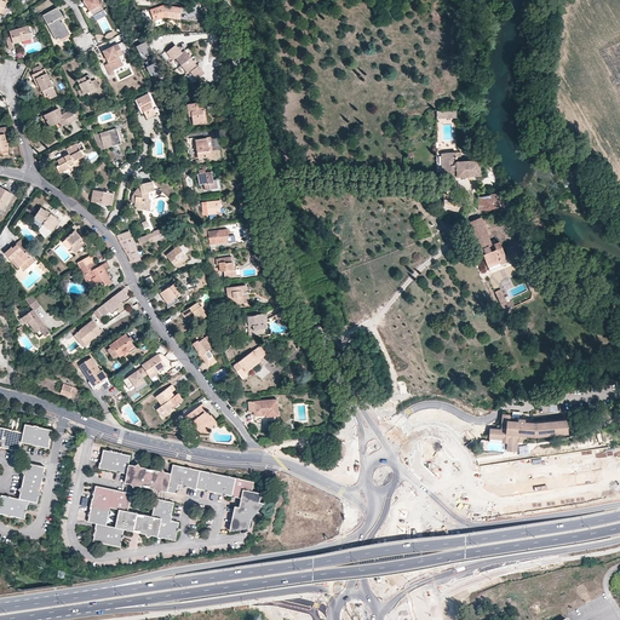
[(0,0),(0,12),(5,15),(7,9),(4,9),(6,3),(10,0),(12,3),(16,0),(0,0)]
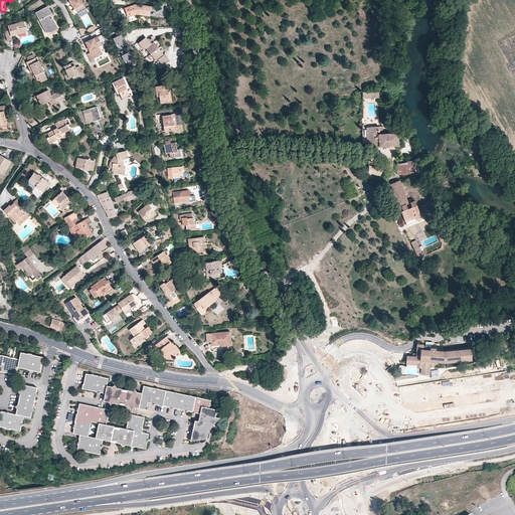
[(80,0),(69,0),(73,9),(74,9),(77,14),(86,9),(80,0)]
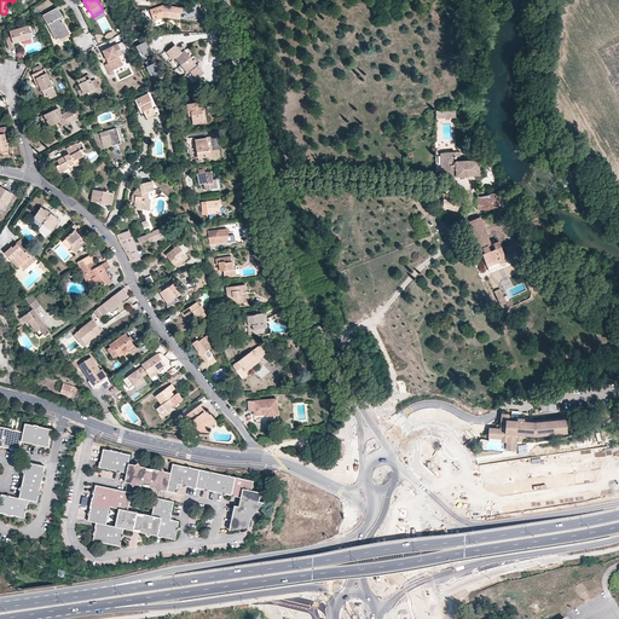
[(163,6),(150,10),(154,21),(165,17),(179,19),(180,9),(163,6)]
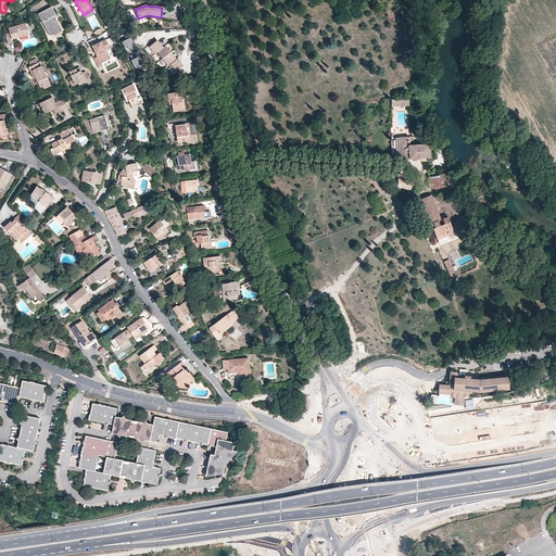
[(52,7),(39,14),(50,36),(62,30),(54,16),(55,15),(52,7)]
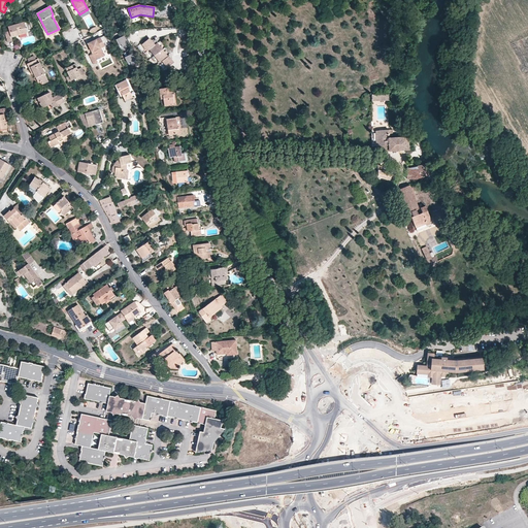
[(9,31),(5,32),(8,41),(12,40),(11,37),(27,33),(24,22),(8,27),(9,31)]
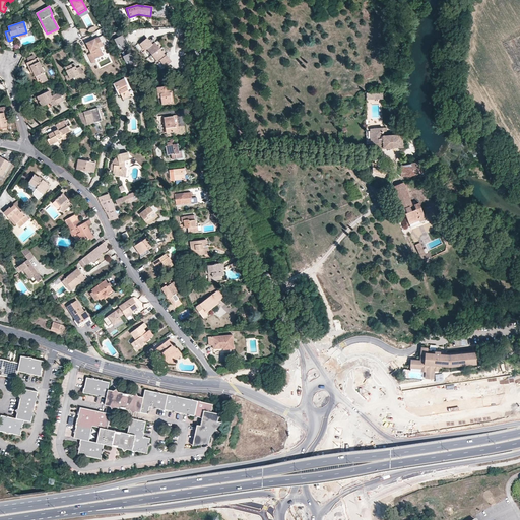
[(118,47),(125,44),(122,35),(114,39),(118,47)]
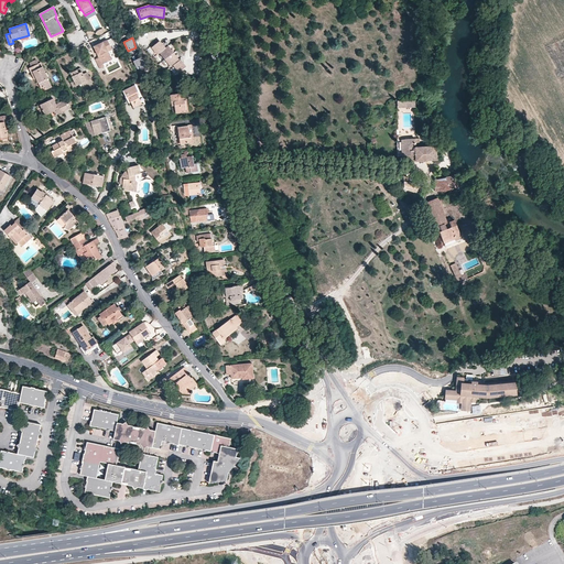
[(159,46),(163,44),(159,40),(150,47),(156,56),(160,53),(162,51),(159,46)]
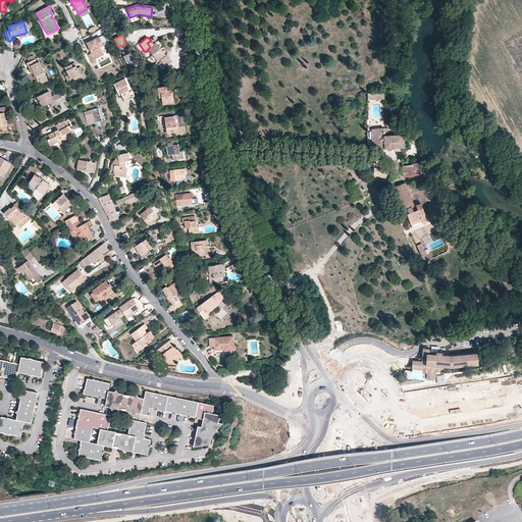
[(87,44),(92,54),(93,55),(89,57),(92,63),(95,62),(95,60),(103,56),(99,48),(103,46),(99,38),(87,44)]
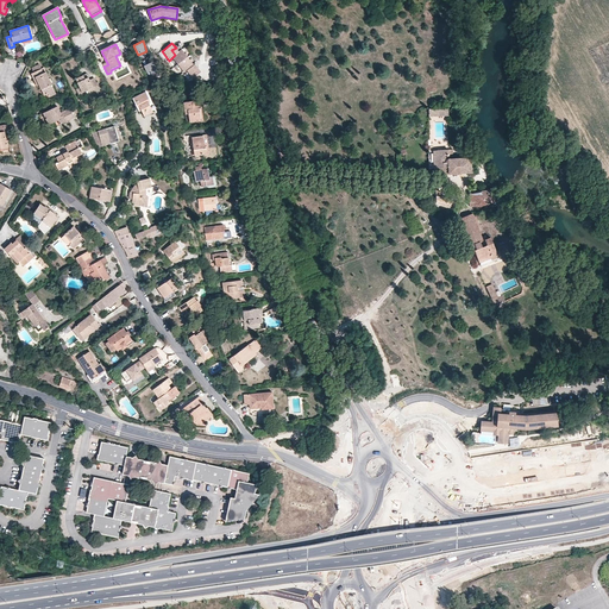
[(193,66),(179,46),(176,48),(171,50),(175,55),(173,57),(183,73),(186,70),(193,66)]
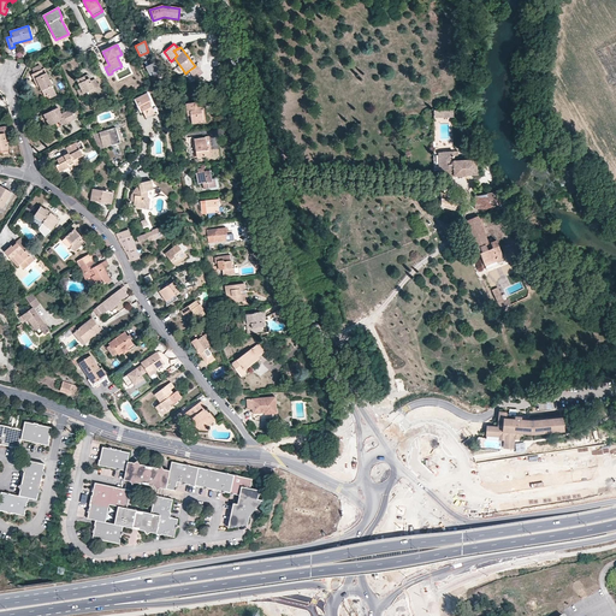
[(150,76),(158,71),(152,63),(144,67),(150,76)]
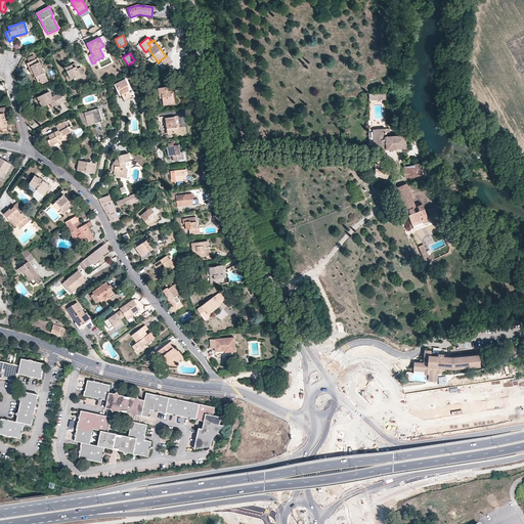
[(166,56),(160,60),(165,68),(173,62),(168,54),(166,56)]
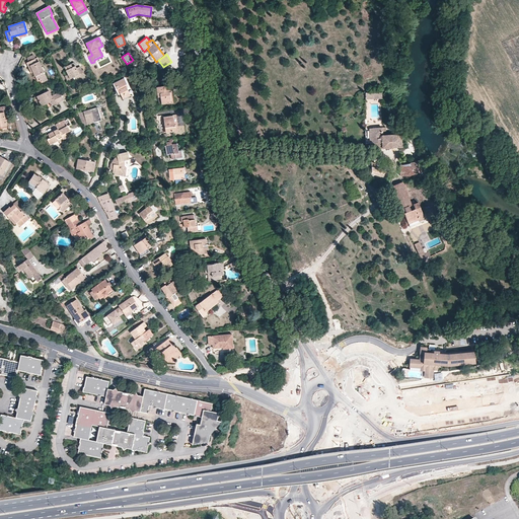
[(34,59),(28,62),(26,63),(30,73),(32,73),(36,81),(41,80),(42,83),(48,80),(39,62),(36,62),(34,59)]
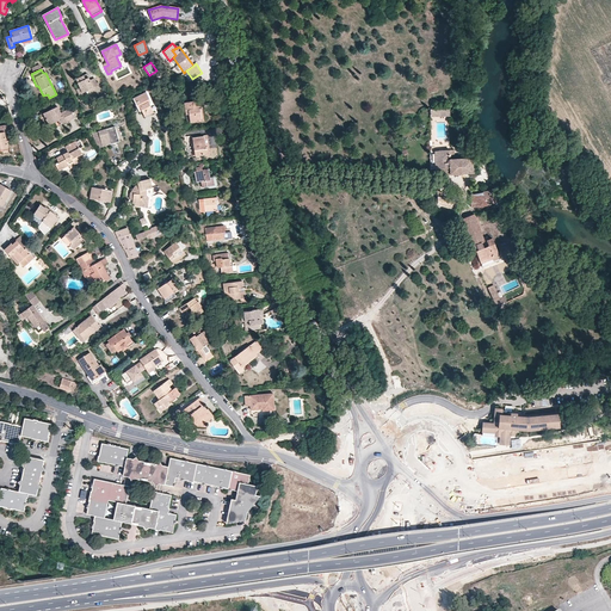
[(76,79),(80,88),(82,93),(97,86),(94,79),(90,81),(88,78),(84,80),(81,76),(76,79)]
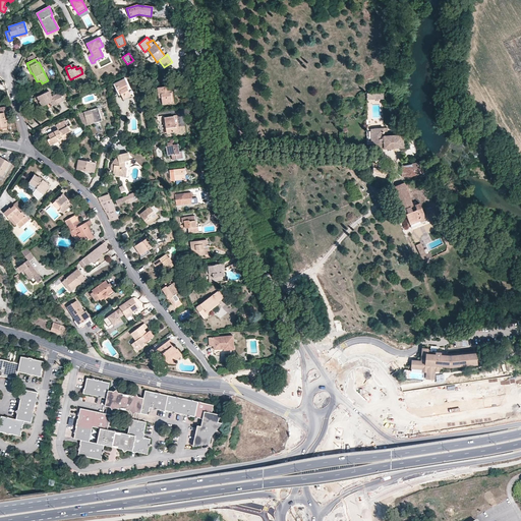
[(128,85),(125,78),(113,84),(117,92),(118,91),(121,95),(123,100),(130,96),(126,87),(128,85)]
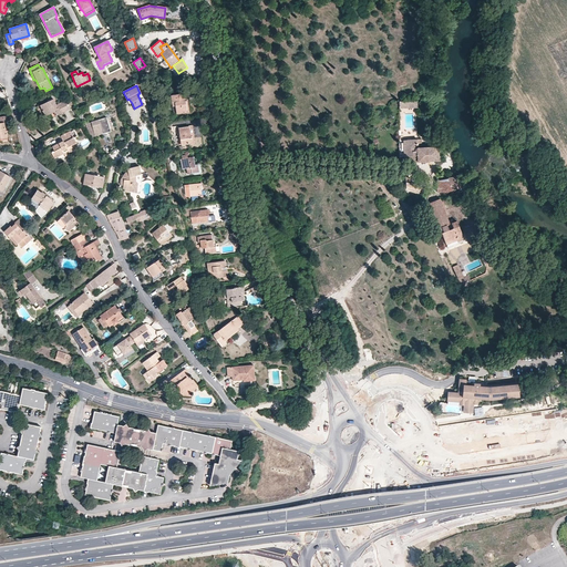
[(171,95),(173,103),(175,103),(175,107),(176,113),(186,112),(185,102),(186,101),(185,92),(178,93),(178,95),(171,95)]
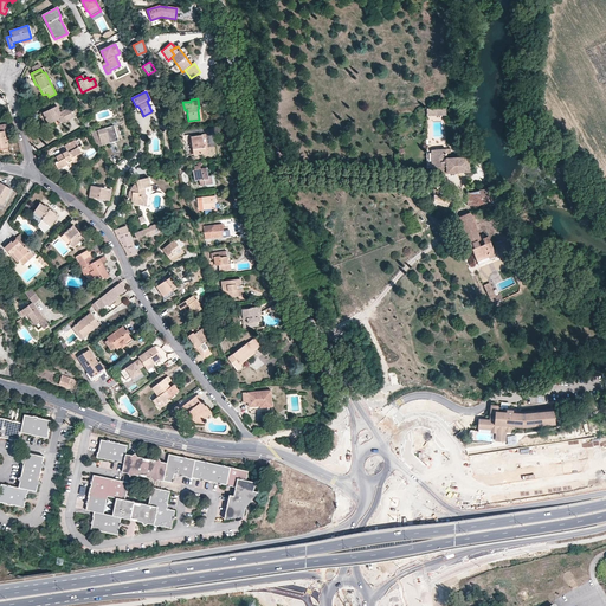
[(43,113),(49,124),(58,121),(59,124),(72,117),(69,109),(59,113),(56,107),(43,113)]
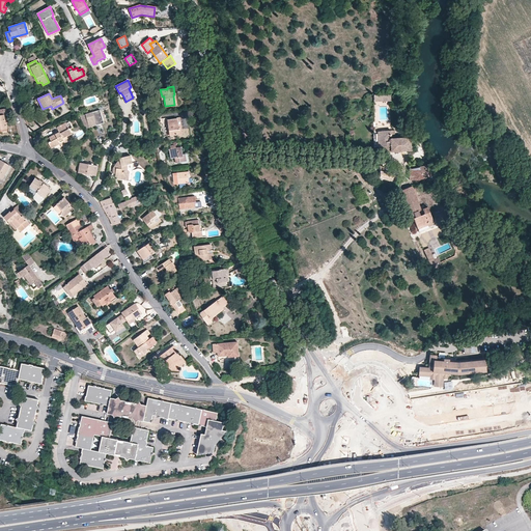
[(104,123),(101,111),(80,116),(84,127),(86,127),(86,129),(104,124),(104,123)]
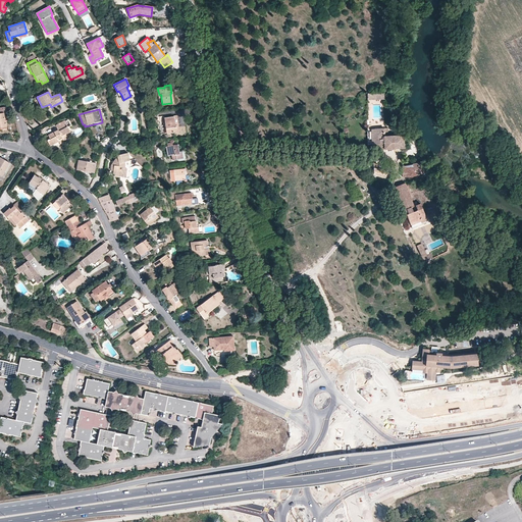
[(173,117),(165,118),(167,133),(177,132),(176,126),(174,126),(173,117)]
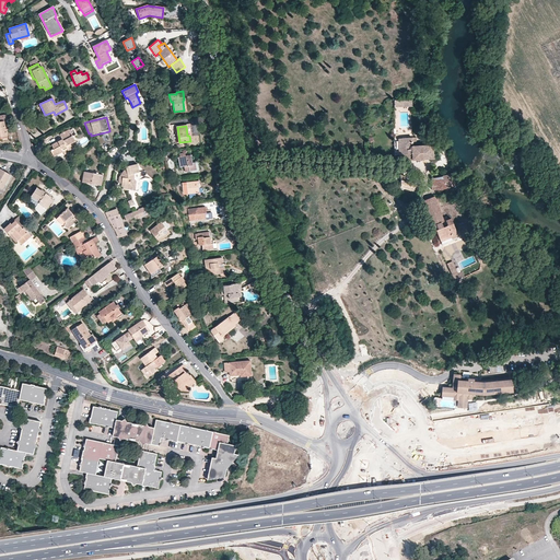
[(54,156),(62,151),(67,149),(69,152),(78,148),(71,135),(70,131),(69,130),(60,135),(62,140),(48,147),(54,156)]
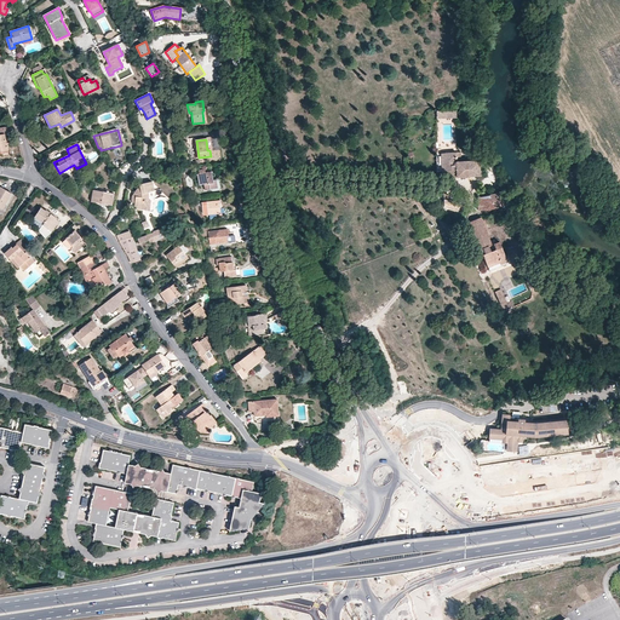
[(442,171),(442,178),(455,177),(480,176),(480,161),(457,162),(457,153),(441,154),(442,171)]
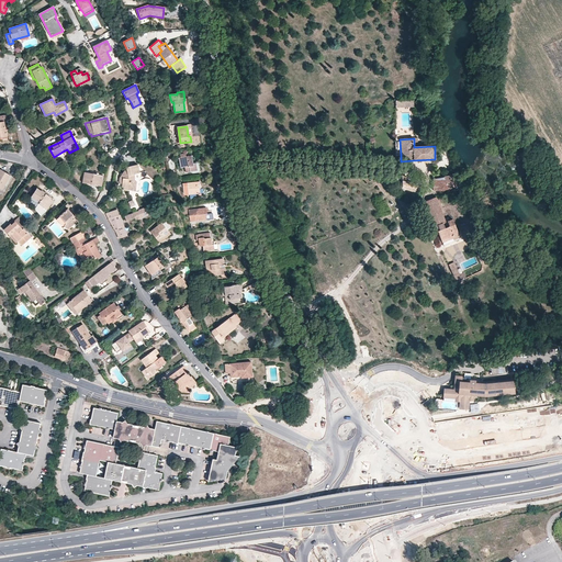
[(192,156),(179,158),(180,168),(184,167),(187,172),(197,170),(195,164),(193,164),(192,156)]
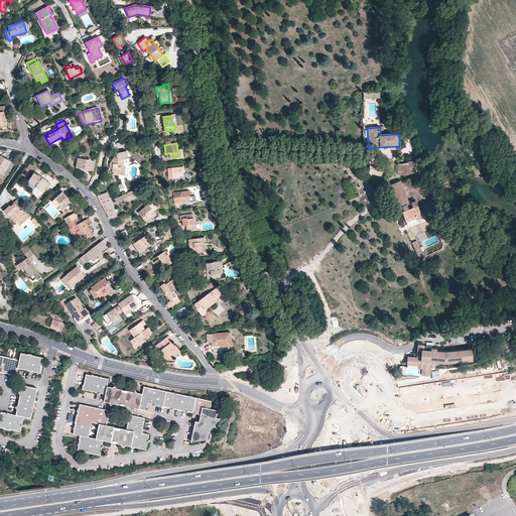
[(128,159),(127,157),(126,151),(116,153),(117,156),(114,157),(113,157),(115,163),(110,163),(109,168),(113,169),(112,174),(124,175),(125,166),(123,166),(123,160),(128,159)]
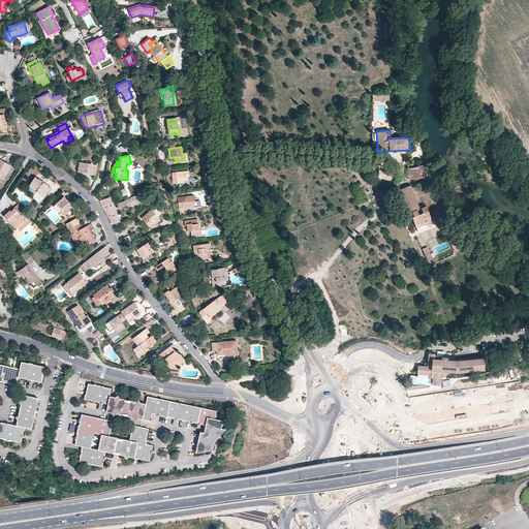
[(0,159),(0,178),(2,179),(9,165),(0,159)]
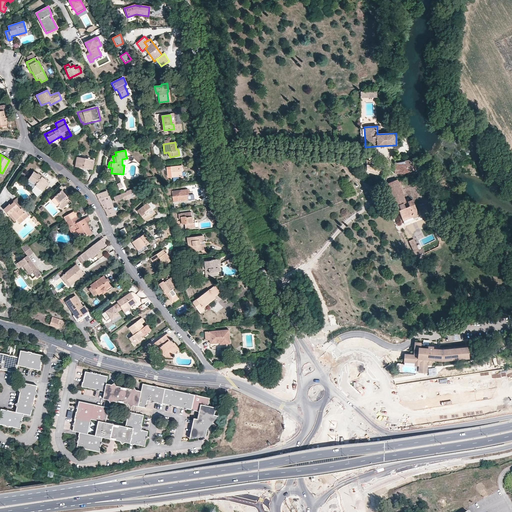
[(94,160),(77,157),(76,167),(92,170),(94,160)]
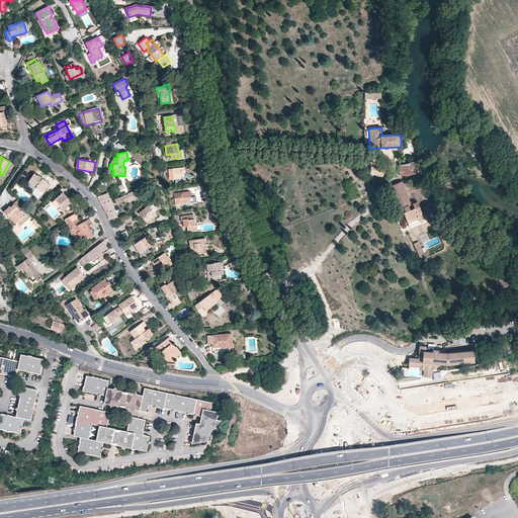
[(422,172),(421,166),(419,160),(414,161),(414,162),(400,165),(399,175),(407,176),(422,172)]
